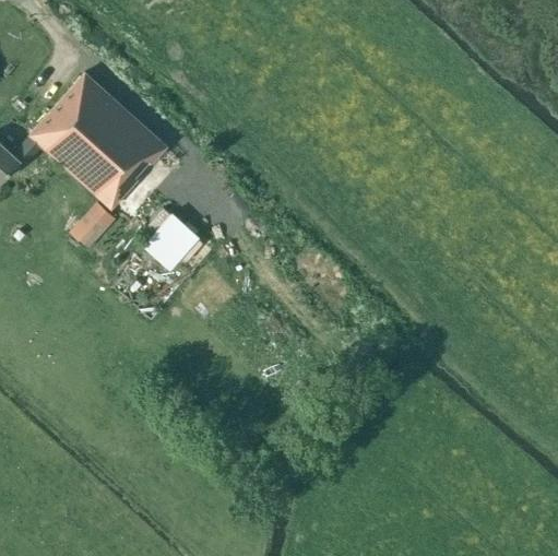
[(167,149),(85,74),(30,137),(30,138),(13,156),(0,145),(0,184),(19,164),(24,168),(42,149),(110,211),(167,149)]
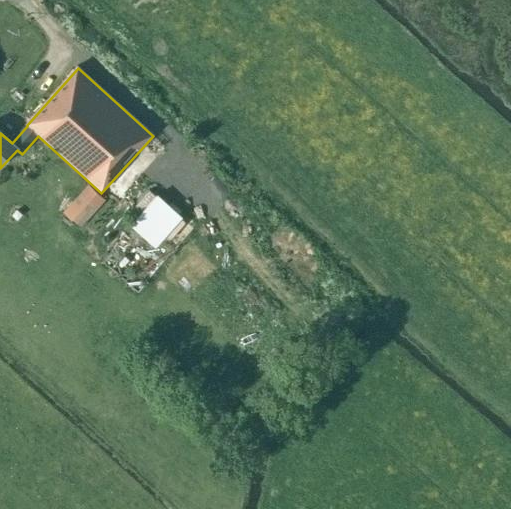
[(117,201),(141,175),(130,165),(106,191),(117,201)]
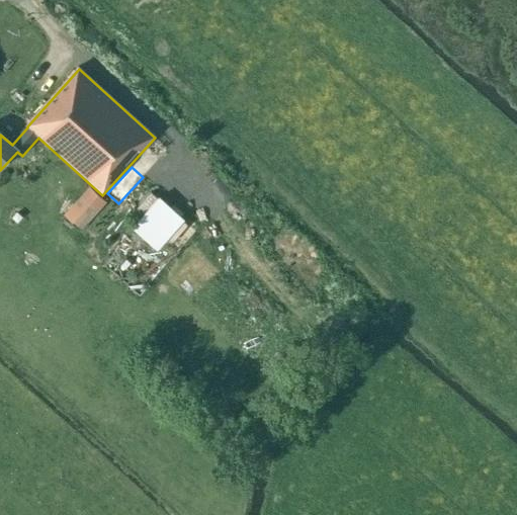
[(82,230),(108,202),(90,185),(65,213),(82,230)]
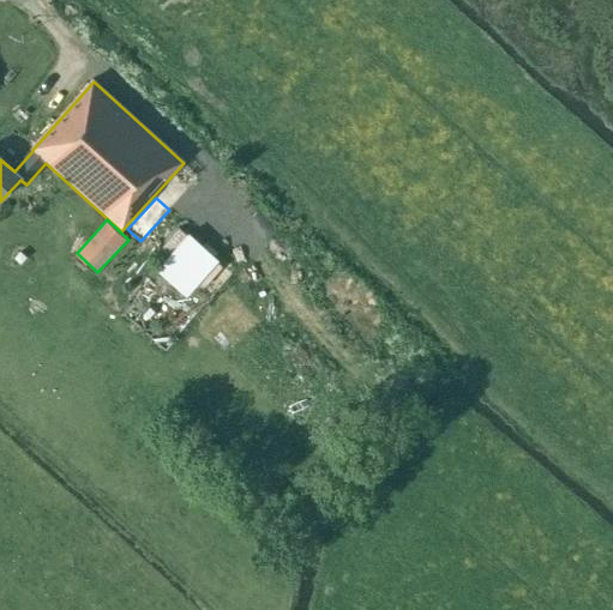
[(181,266),(199,239),(188,231),(169,258),(181,266)]
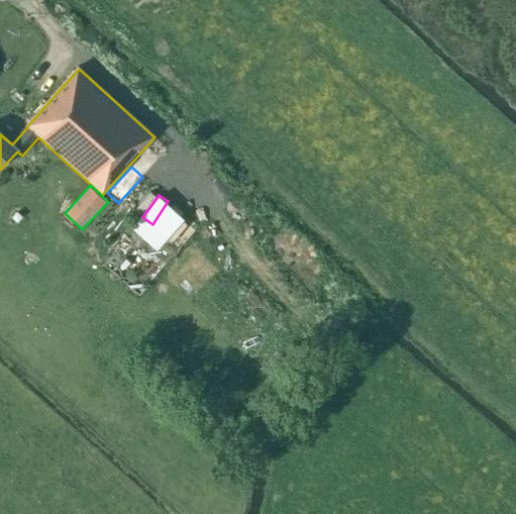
[(164,236),(182,252),(199,233),(181,217),(164,236)]
